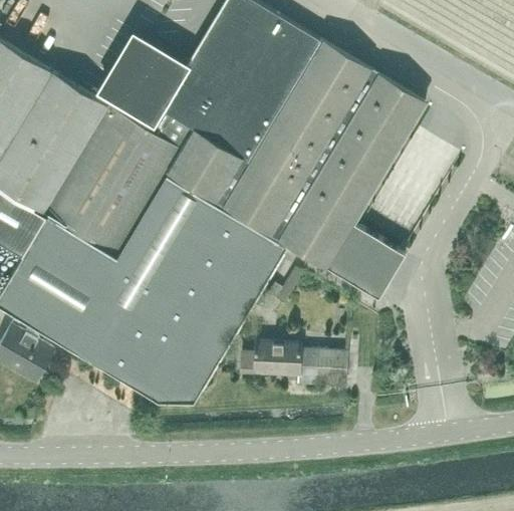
[(0,0),(0,241),(23,255),(0,293),(0,306),(159,402),(195,401),(288,245),(344,278),(378,299),(405,255),(370,234),(353,224),(426,104),(255,0),(226,0),(192,58),(171,46),(154,36),(151,35),(139,28),(136,32),(103,88),(116,96),(110,106),(97,98),(76,85),(53,72),(42,65),(0,39),(0,0)]
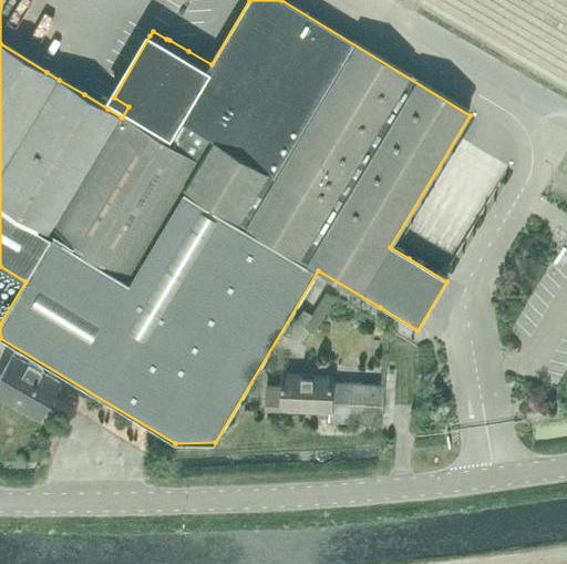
[(315,335),(336,300),(326,295),(305,329),(315,335)]
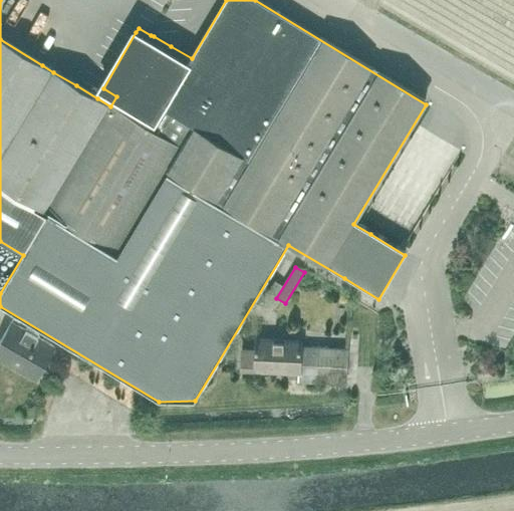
[(263,293),(255,306),(263,311),(271,298),(263,293)]
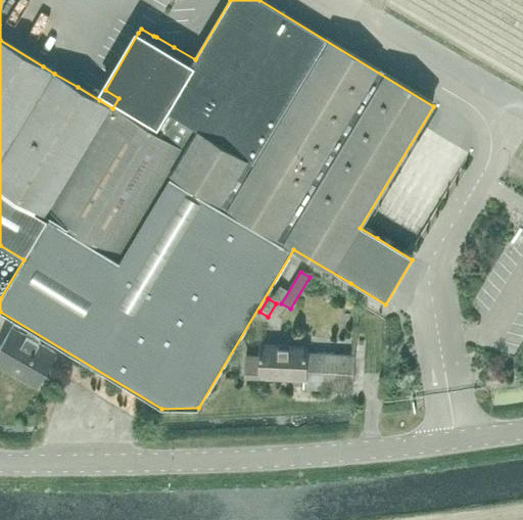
[(0,366),(37,387),(57,355),(13,329),(0,350),(0,366)]
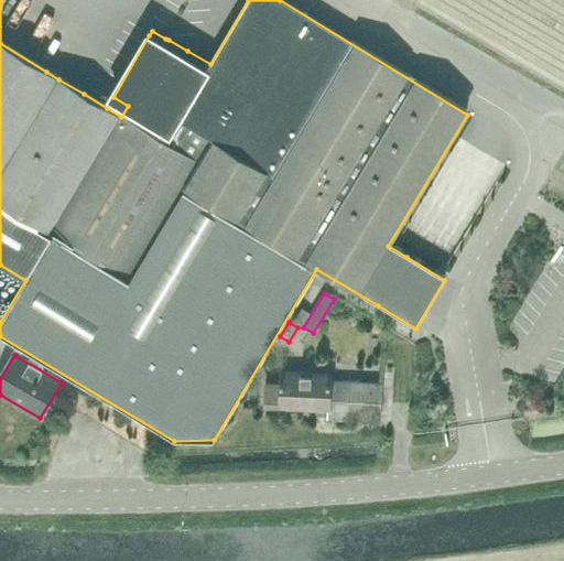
[(331,381),(331,374),(281,373),(281,386),(263,385),(262,411),(327,413),(327,422),(380,423),(382,385),(331,381)]
